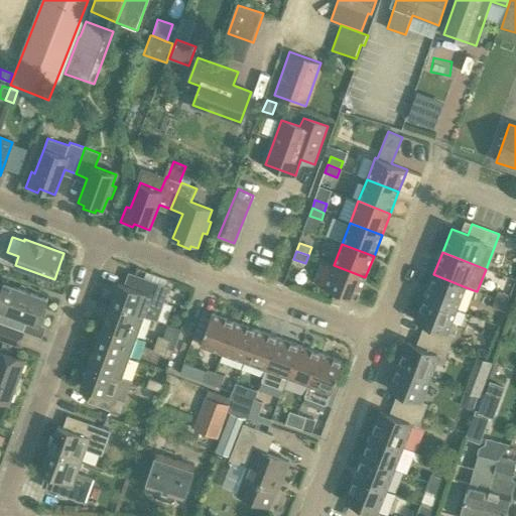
[(357,299),(365,277),(334,265),(325,287),(357,299)]
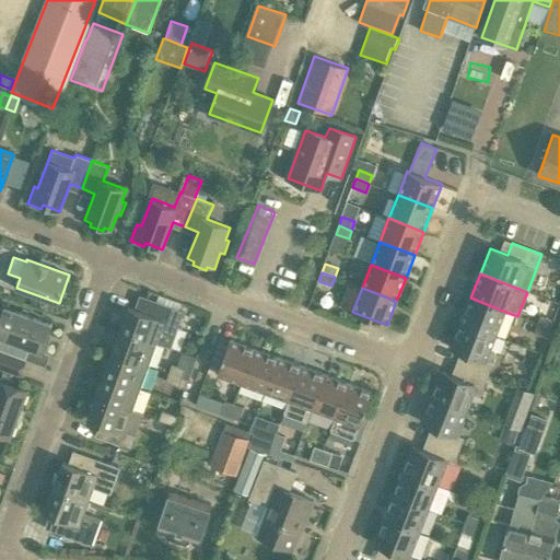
[(129,306),(121,327),(159,340),(170,345),(182,312),(141,296),(136,308),(129,306)]
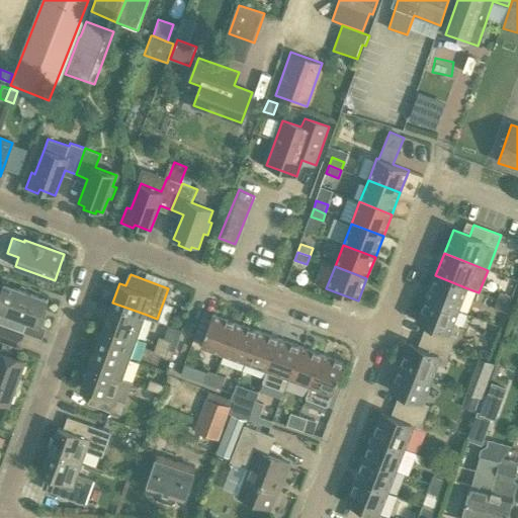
[(458,311),(467,288),(435,275),(426,298),(458,311)]
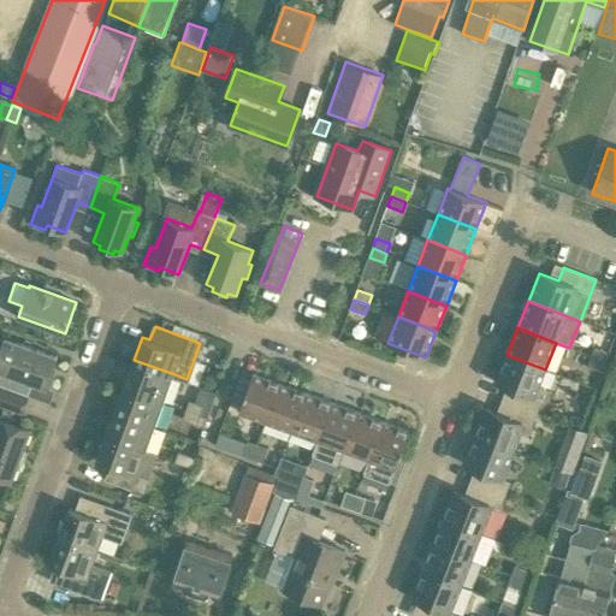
[(46,385),(55,356),(3,337),(0,344),(0,384),(28,395),(34,381),(46,385)]
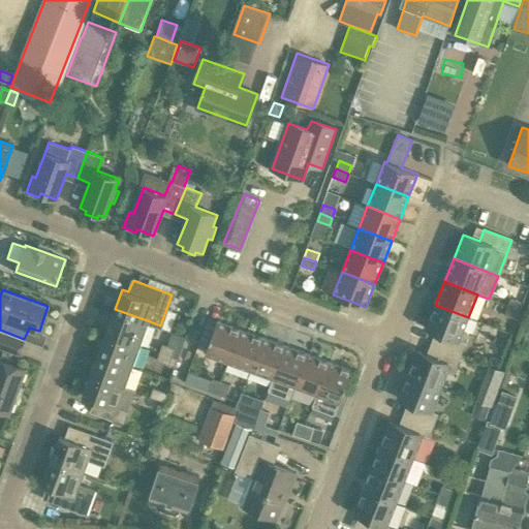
[(520,311),(523,303),(510,299),(507,307),(520,311)]
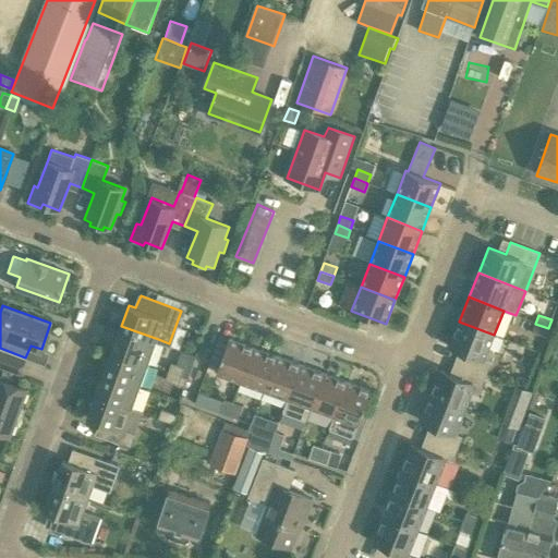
[(486,375),(492,362),(494,354),(493,350),(488,348),(494,335),(459,322),(449,347),(465,352),(461,365),(486,375)]
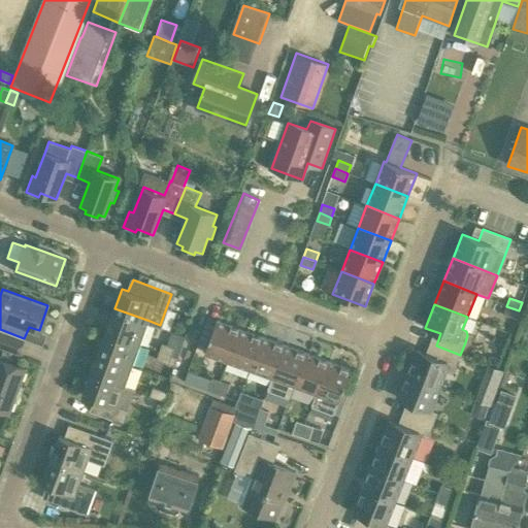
[(516,319),(519,310),(506,306),(503,315),(516,319)]
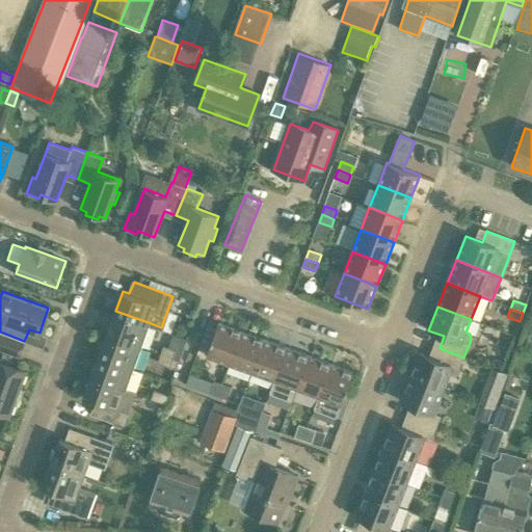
[(142,346),(151,323),(115,311),(107,334),(142,346)]
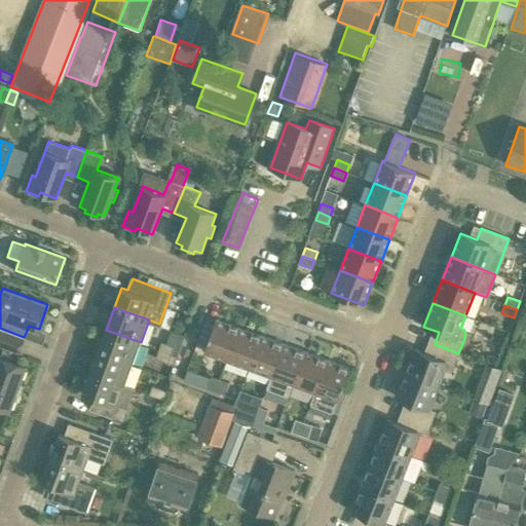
[(227,360),(239,327),(217,318),(204,351),(227,360)]
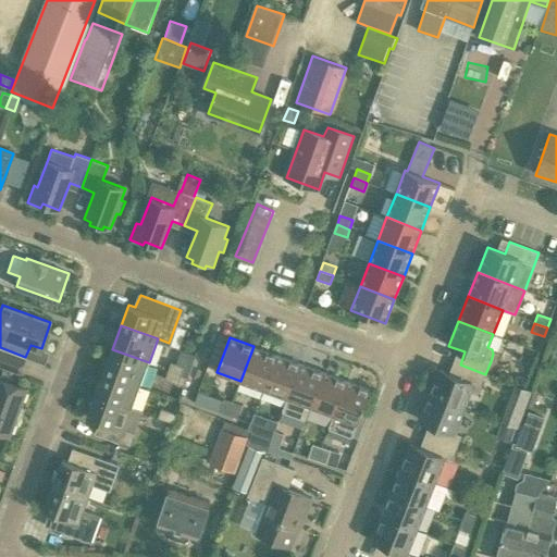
[(263,390),(276,355),(254,346),(240,381),(263,390)]
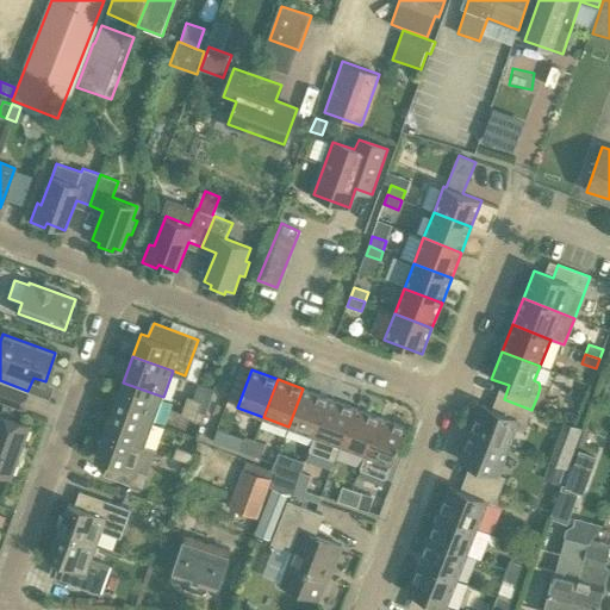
[(154,422),(163,397),(123,383),(113,408),(154,422)]
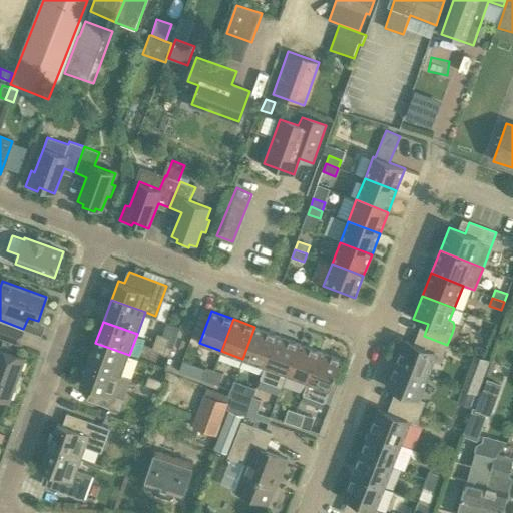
[(0,336),(18,343),(22,331),(0,323),(0,336)]
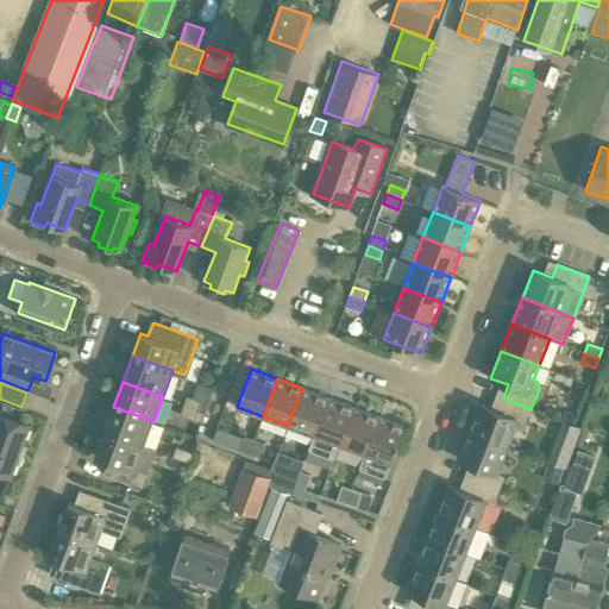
[(314,435),(327,397),(302,388),(288,426),(313,435),(314,435)]
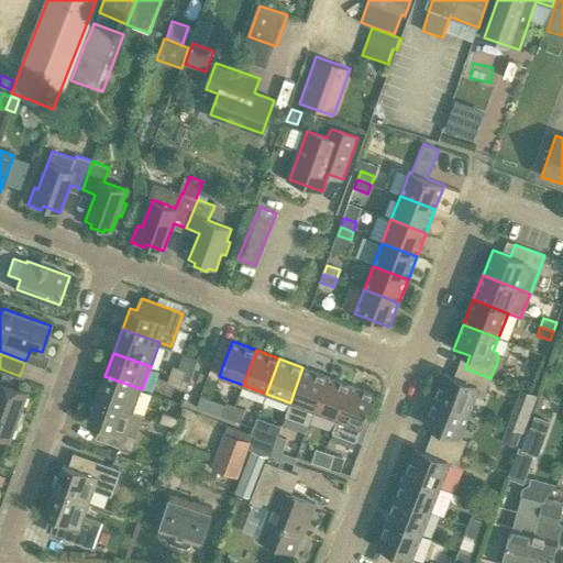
[(183,378),(186,370),(174,365),(169,374),(183,378)]
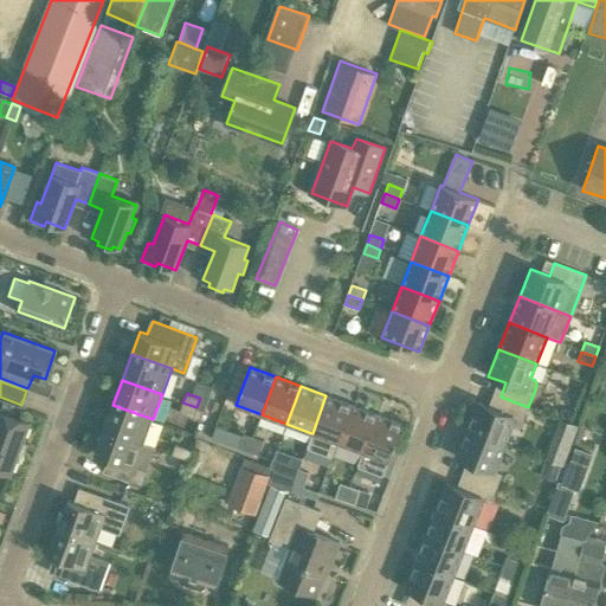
[(337,443),(352,405),(326,395),(313,433),(311,433),(305,449),(331,457),(337,443)]
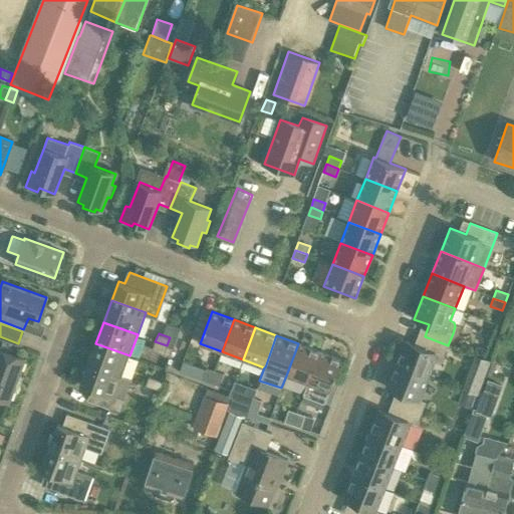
[(441,364),(448,345),(425,336),(420,347),(406,341),(397,364),(428,376),(434,361),(441,364)]
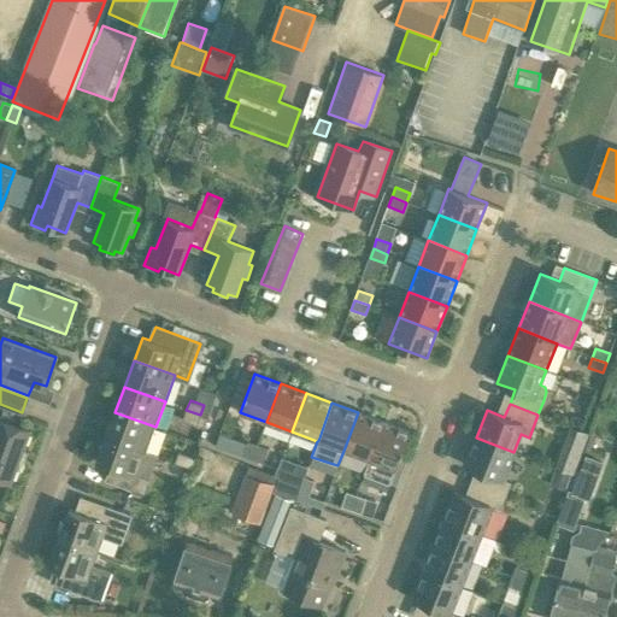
[(203,428),(206,417),(200,415),(186,410),(182,419),(203,428)]
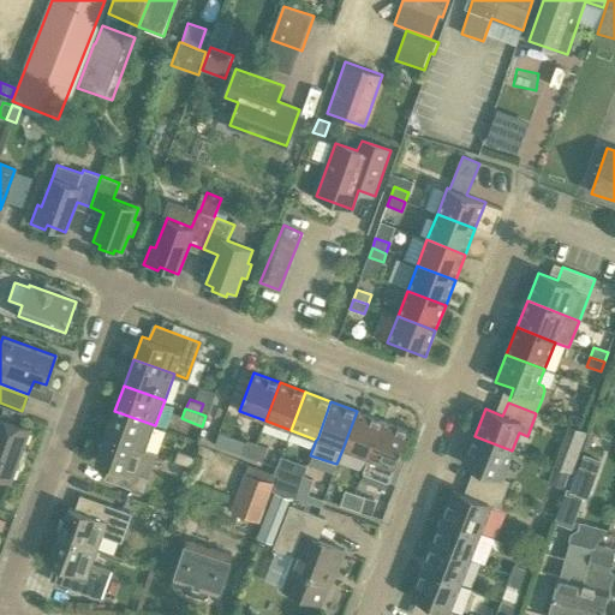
[(147,449),(155,425),(114,411),(106,434),(147,449)]
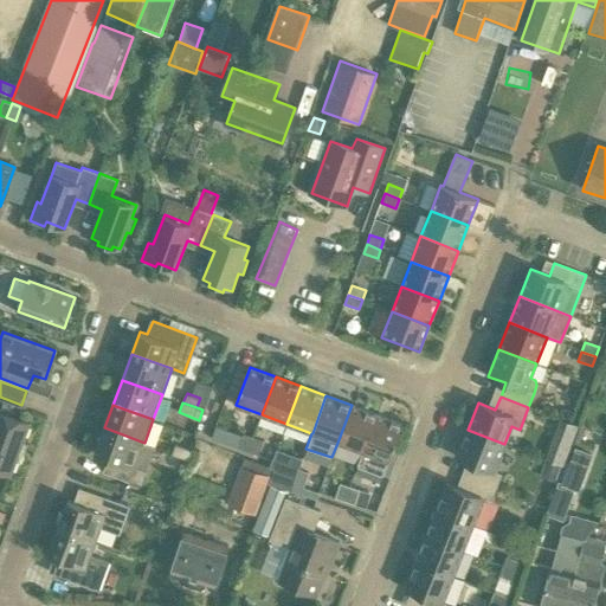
[(362,452),(376,414),(352,405),(337,443),(362,452)]
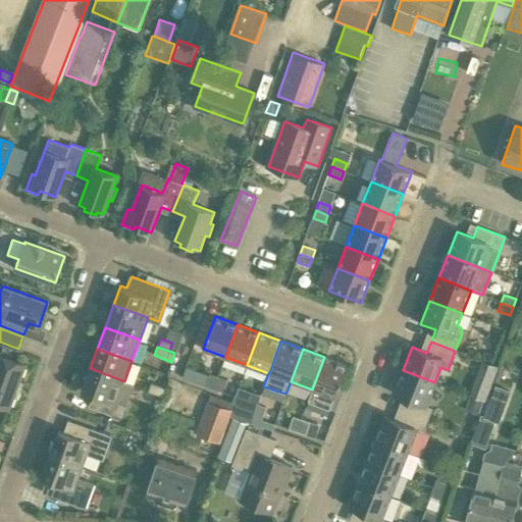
[(0,405),(9,409),(24,365),(0,356),(0,405)]
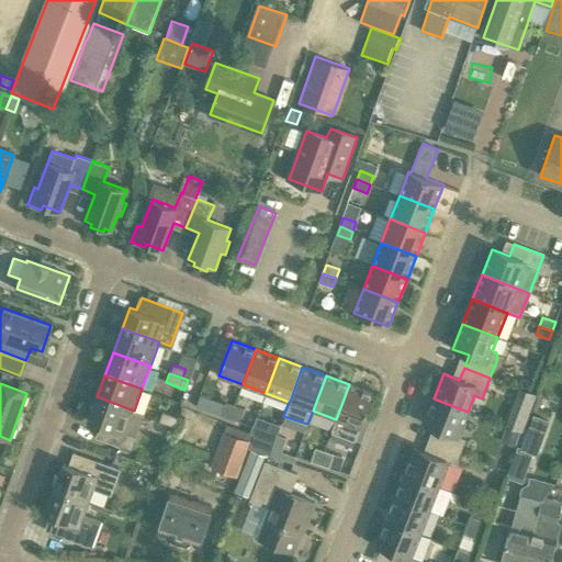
[(356,440),(373,393),(349,384),(336,419),(332,431),(356,440)]
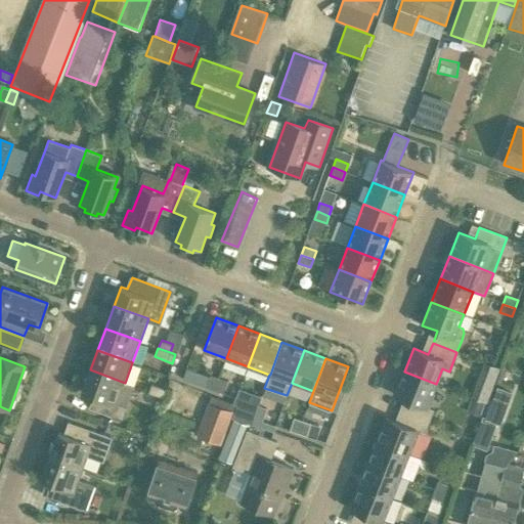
[(486,401),(498,368),(484,362),(471,395),(486,401)]
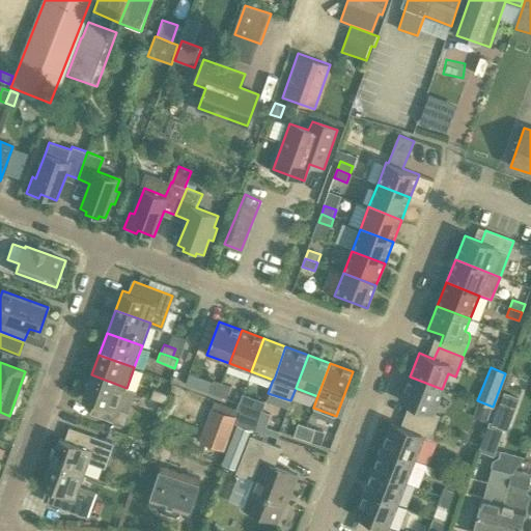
[(123,425),(135,392),(126,388),(127,388),(91,374),(83,397),(94,401),(90,413),(123,425)]
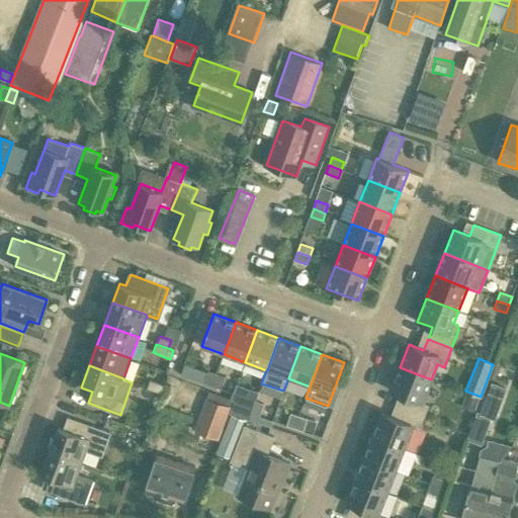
[(424,417),(429,406),(422,403),(431,379),(400,367),(391,391),(405,397),(401,408),(424,417)]
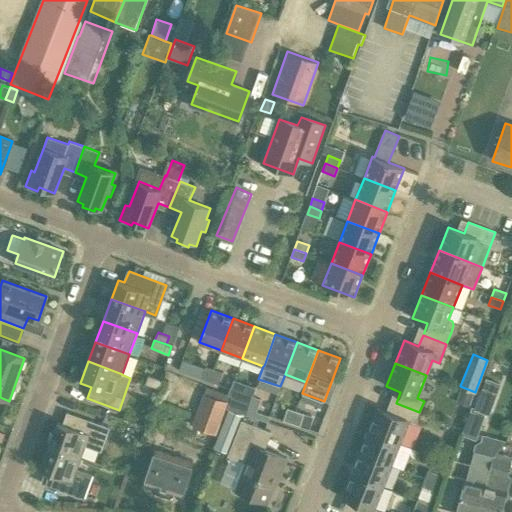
[(209,381),(214,369),(206,366),(202,378),(209,381)]
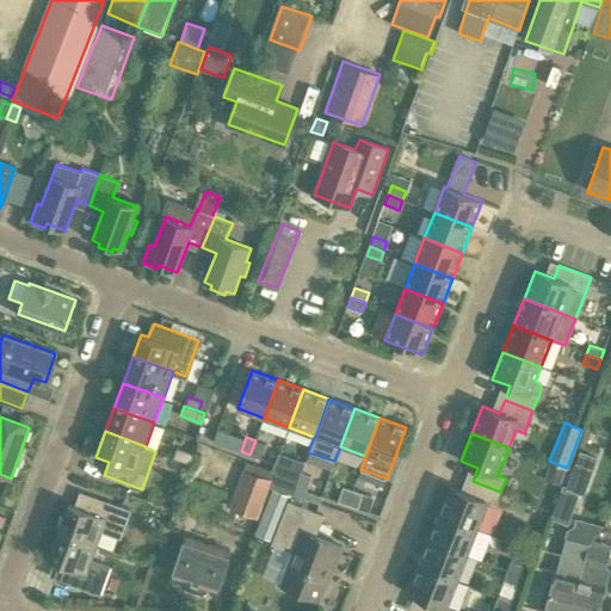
[(260,458),(265,444),(255,440),(250,455),(260,458)]
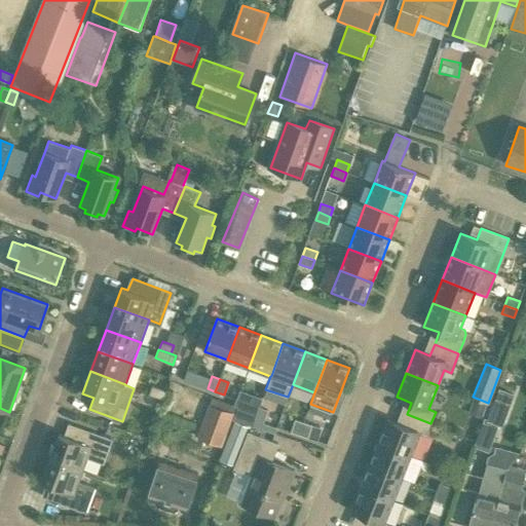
[(165,401),(170,391),(152,385),(149,395),(165,401)]
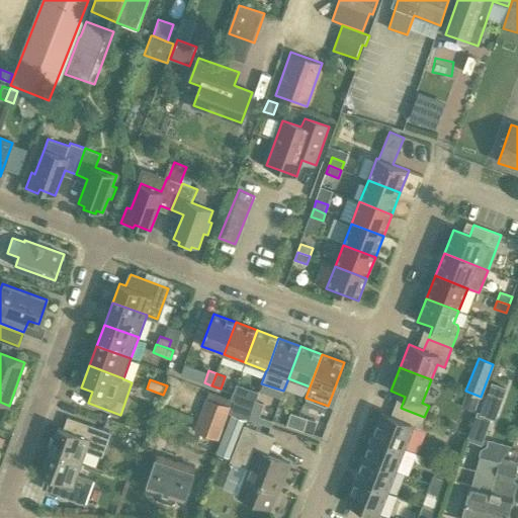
[(495,419),(506,387),(492,382),(487,396),(484,395),(478,412),(477,411),(466,439),(482,445),(492,418),(495,419)]
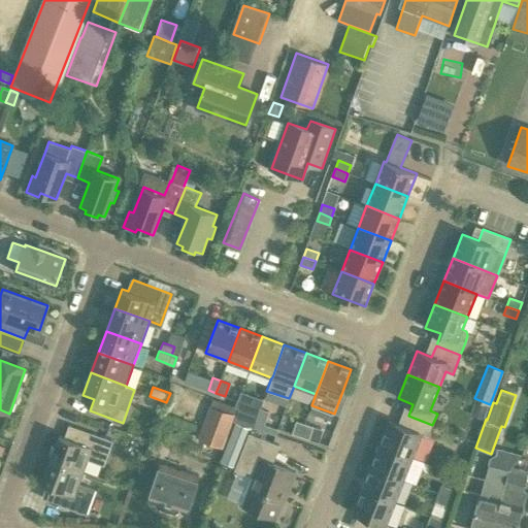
[(254,428),(260,408),(236,400),(234,406),(238,408),(234,422),(254,428)]
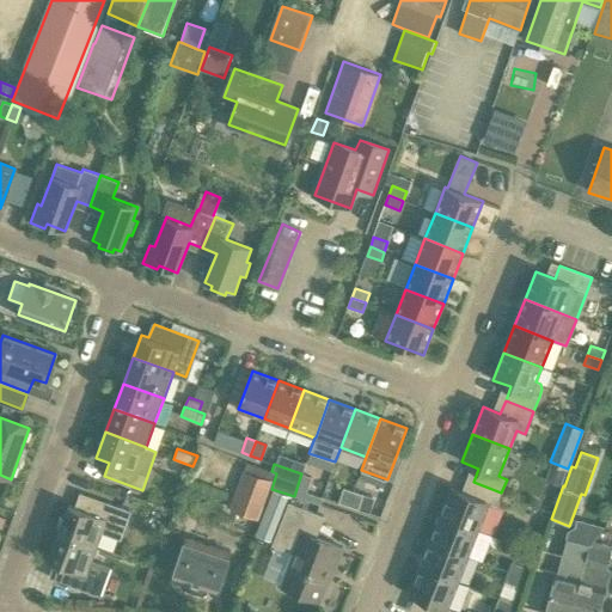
[(546,481),(560,485),(565,472),(551,467),(546,481)]
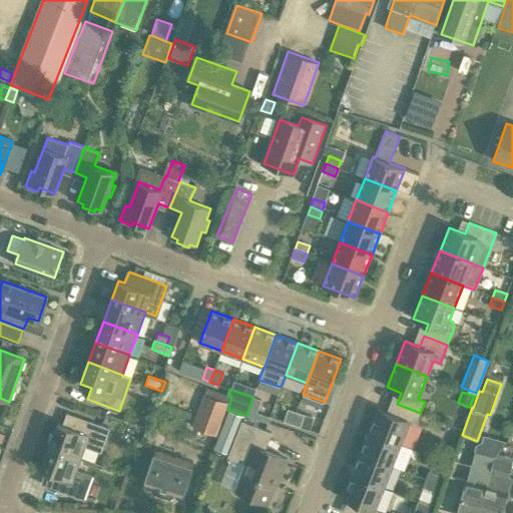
[(215,435),(227,402),(203,394),(191,426),(215,435)]
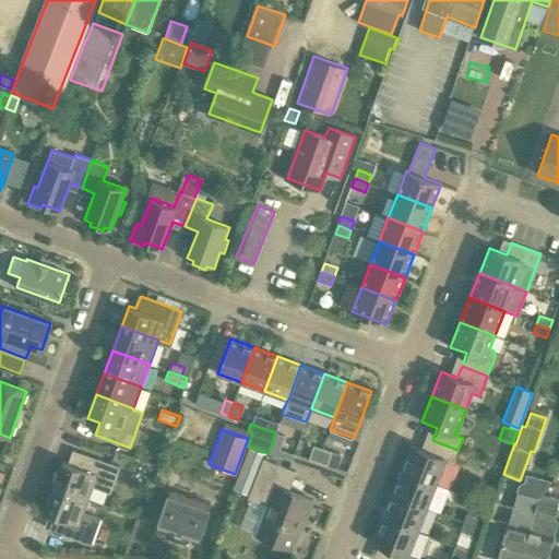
[(292,461),(295,454),(281,449),(285,436),(275,432),(269,453),(292,461)]
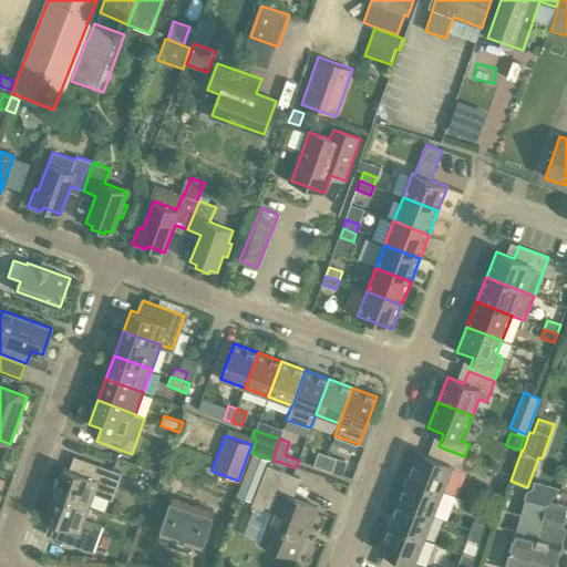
[(460,470),(464,456),(439,446),(434,459),(418,452),(408,477),(442,492),(452,466),(460,470)]
